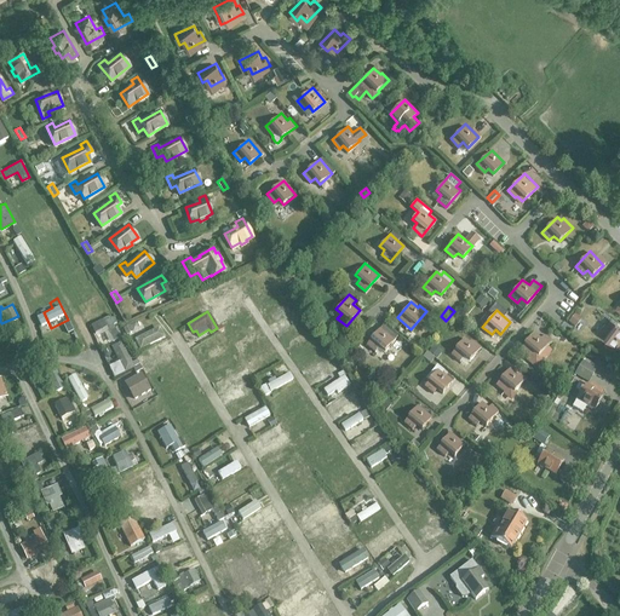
[(604,334),(619,345),(619,343),(619,322),(610,316),(604,324),(609,328),(604,334)]
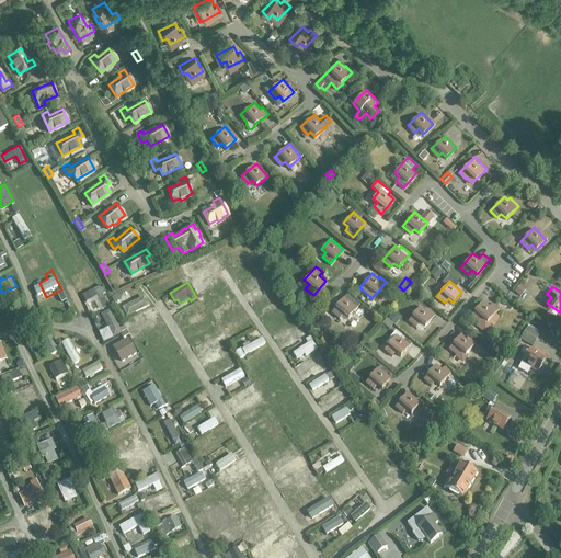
[(343,314),(347,317),(359,303),(346,292),(331,310),(339,318),(343,314)]
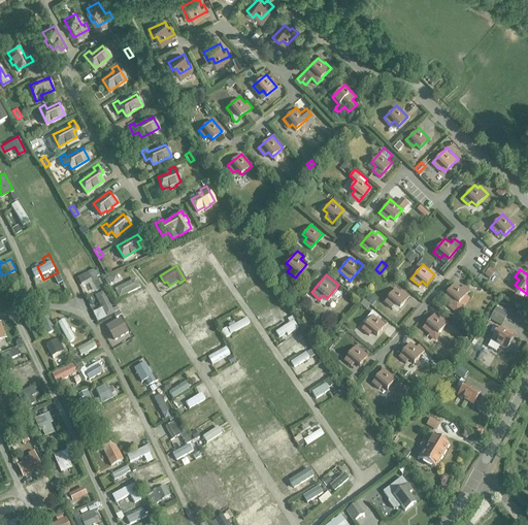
[(114,291),(119,300),(141,289),(137,280),(114,291)]
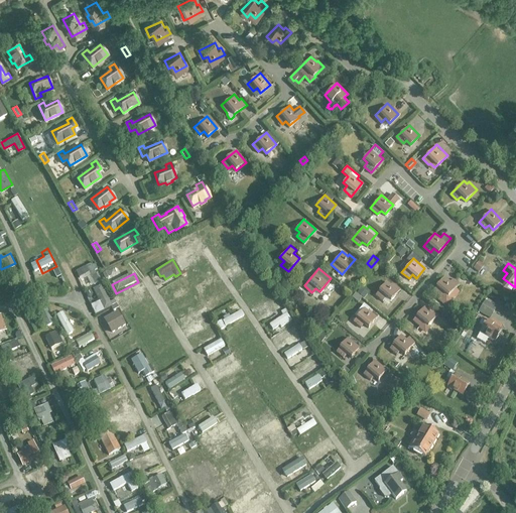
[(452,277),(448,280),(443,276),(432,289),(439,296),(442,292),(452,299),(460,289),(456,286),(459,282),(452,277)]
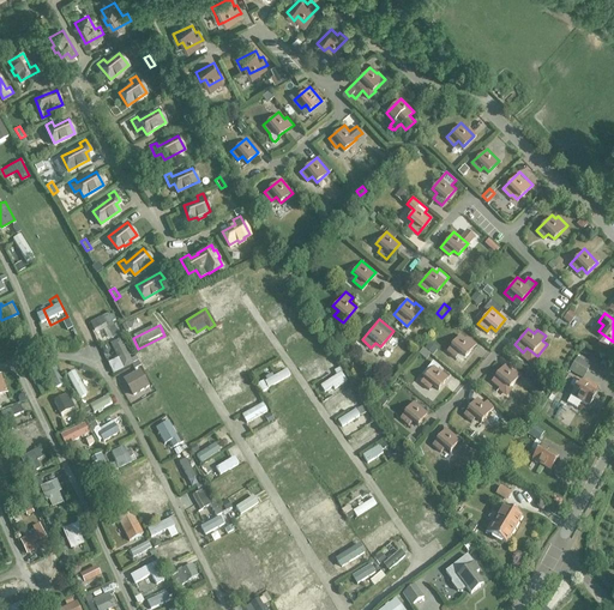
[(469,337),(467,339),(461,333),(446,349),(455,356),(458,351),(464,357),(476,343),(469,337)]
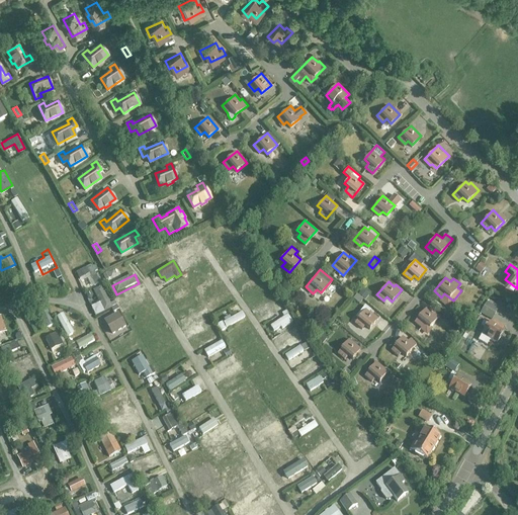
[(112,306),(112,305),(116,303),(115,299),(110,303),(101,284),(93,288),(99,302),(91,305),(96,314),(104,310),(112,306)]
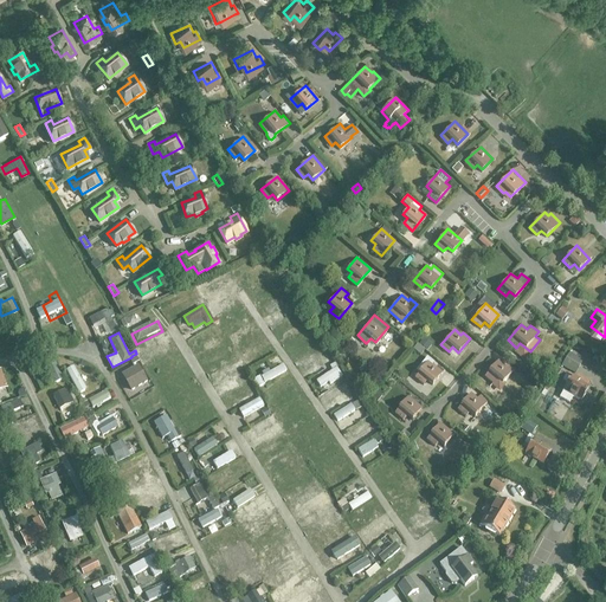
[(562,363),(575,371),(584,358),(569,350),(562,363)]
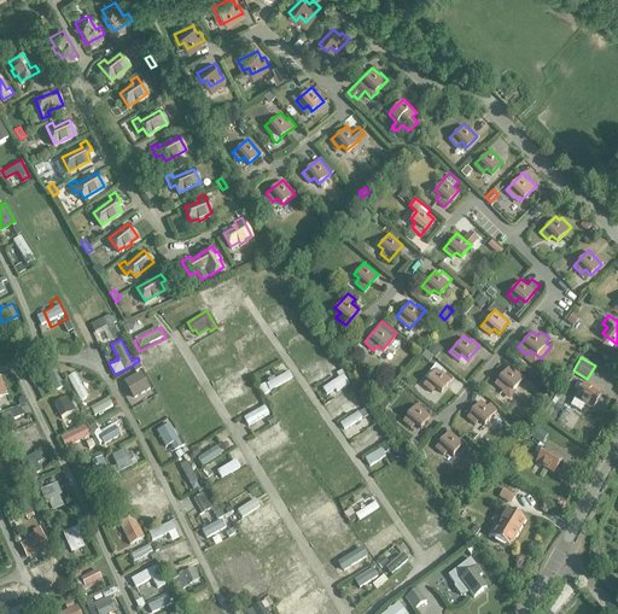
[(64,385),(52,360),(42,363),(56,390),(64,385)]
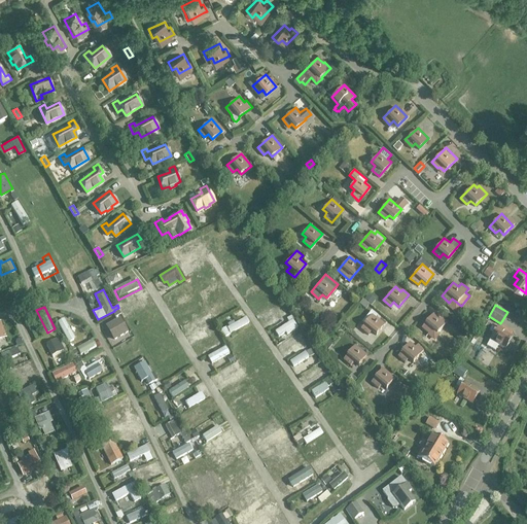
[(289,320),(275,329),(279,336),(285,330),(287,333),(299,325),(293,318),(294,317),(294,318),(296,316),(293,312),(287,316),(289,320)]
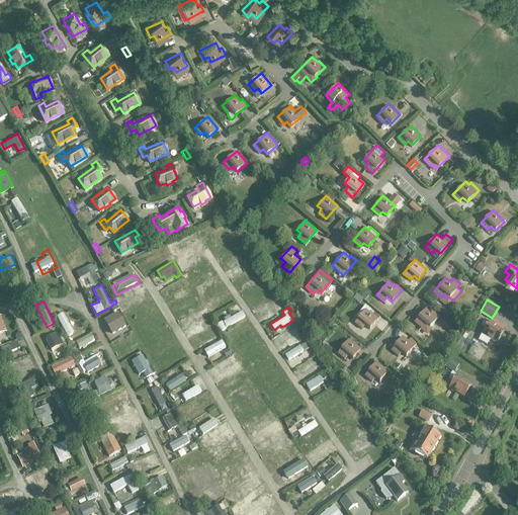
[(365,323),(369,327),(378,318),(366,308),(355,321),(362,327),(365,323)]
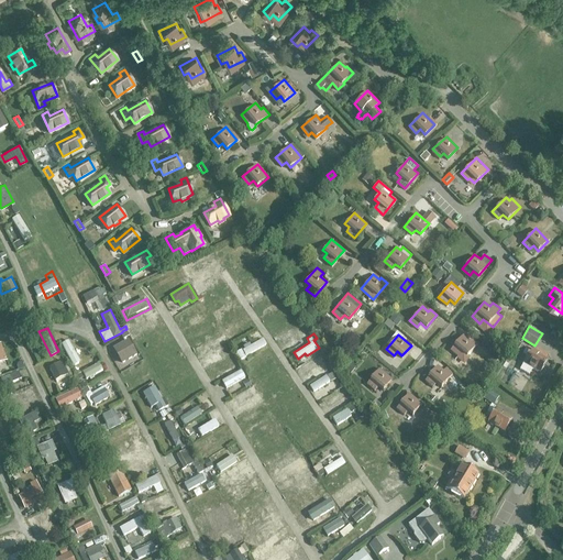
[(471,338),(468,340),(463,335),(450,349),(457,355),(461,352),(466,357),(477,343),(471,338)]
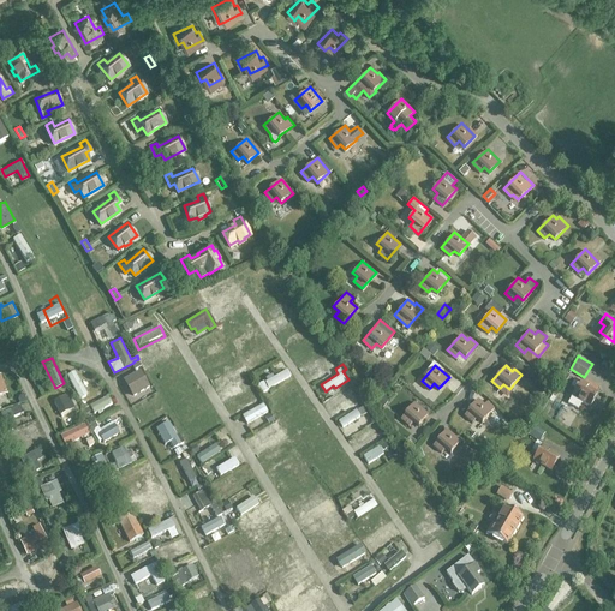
[(266,381),(269,387),(291,375),(287,367),(274,375),(273,372),(267,376),(269,378),(266,381)]
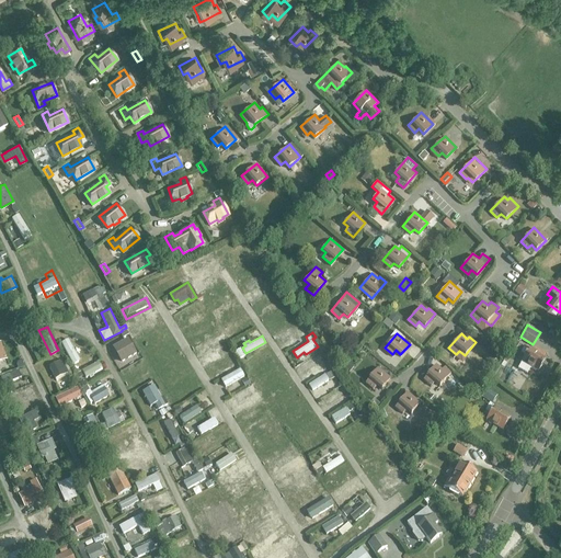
[(127,337),(113,345),(122,361),(137,352),(127,337)]
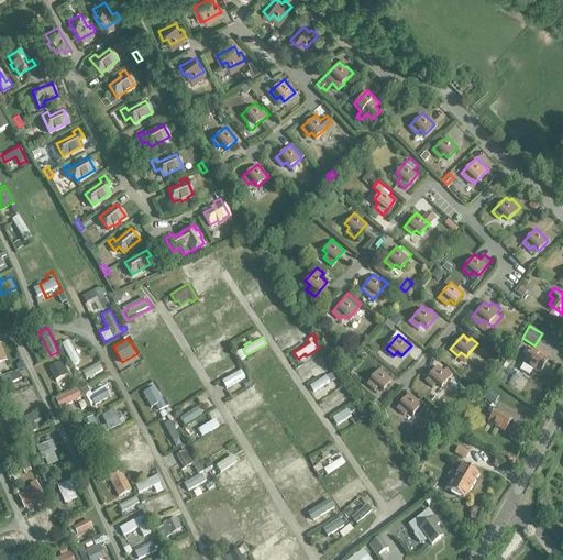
[(63,348),(73,365),(88,357),(81,343),(74,348),(70,343),(63,348)]
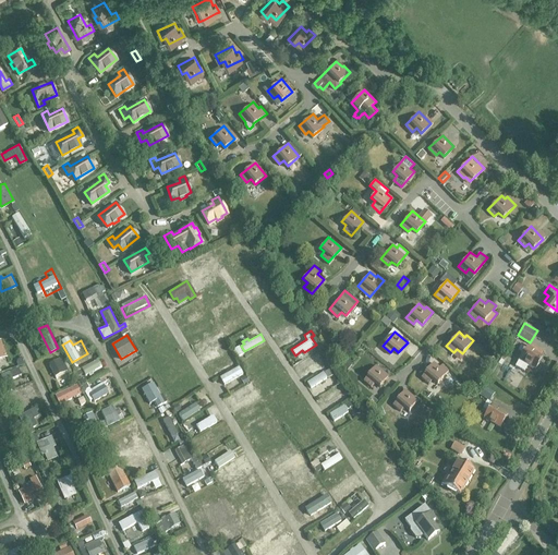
[(525,346),(521,342),(516,351),(521,354),(518,358),(519,359),(516,364),(524,370),(528,364),(535,368),(543,356),(525,346)]
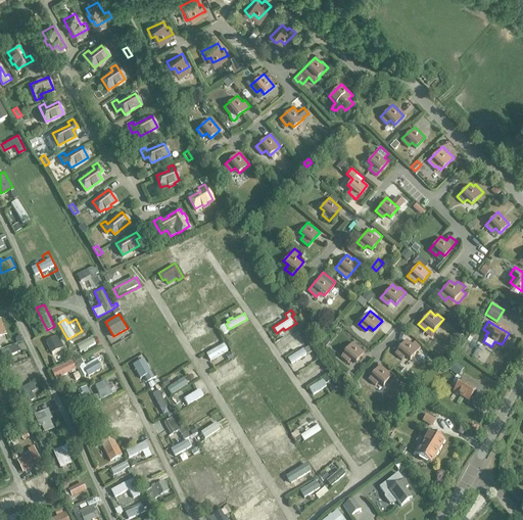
[(218,327),(221,334),(229,330),(225,323),(218,327)]
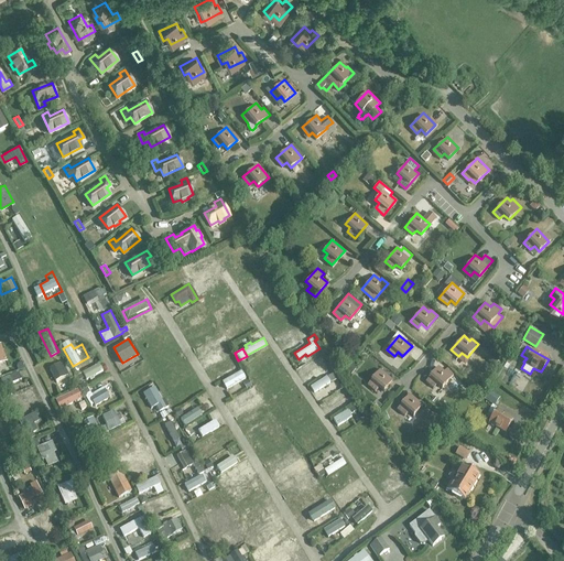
[(50,367),(56,379),(57,380),(63,378),(62,376),(68,373),(71,377),(73,376),(72,374),(68,365),(65,366),(63,360),(50,367)]
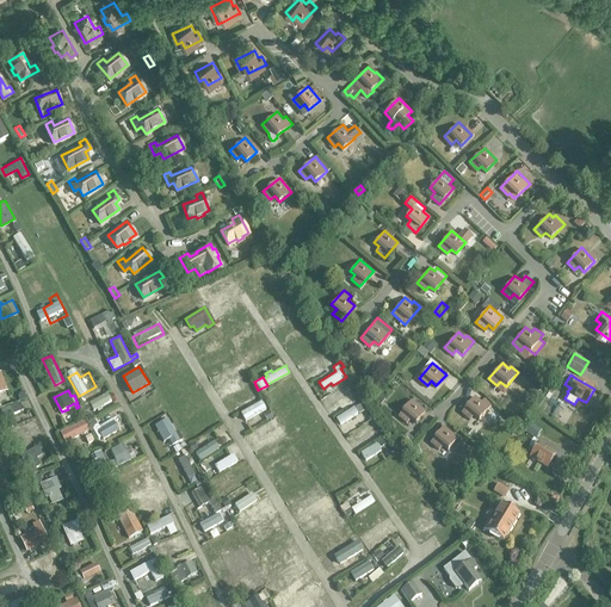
[(356,392),(351,396),(356,404),(355,404),(359,412),(365,408),(362,402),(356,392)]
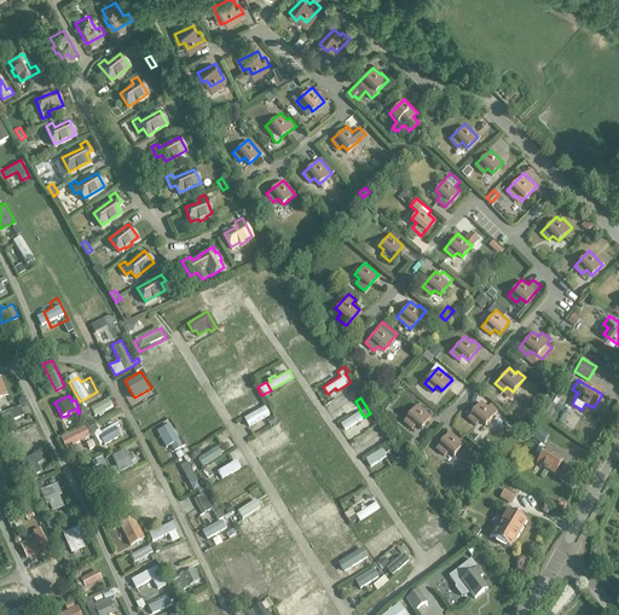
[(480,419),(485,424),(495,412),(481,400),(467,417),(476,424),(480,419)]
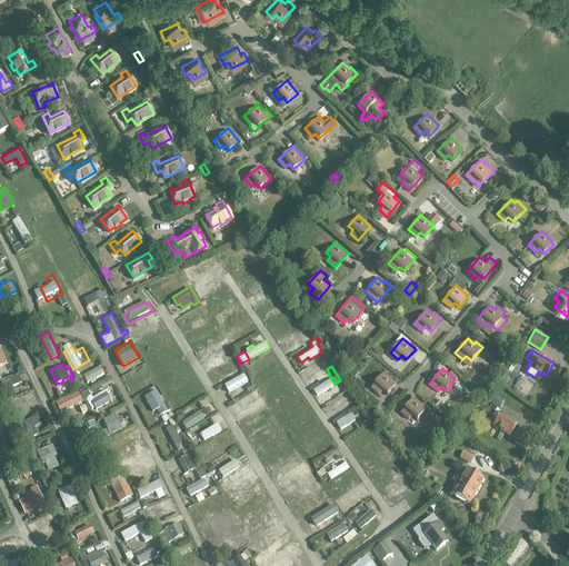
[(81,387),(87,384),(99,377),(95,371),(78,381),(81,387)]
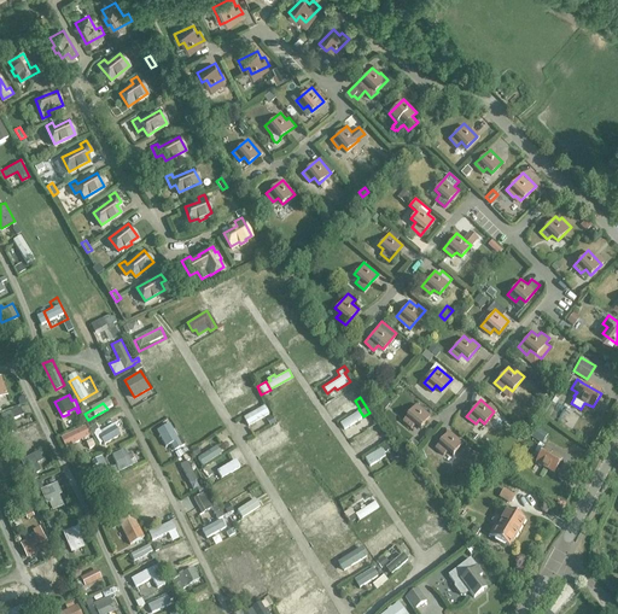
[(415,421),(421,426),(430,415),(415,403),(403,419),(412,426),(415,421)]
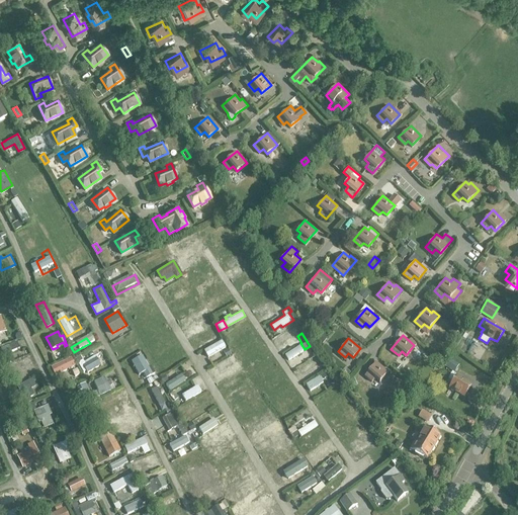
[(203,349),(207,356),(226,346),(222,339),(203,349)]
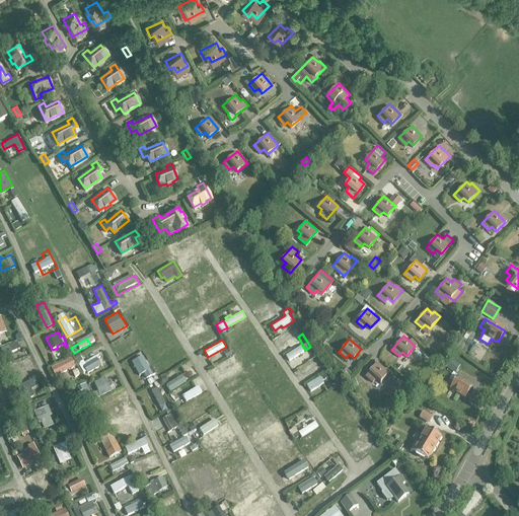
[(17,341),(1,348),(3,354),(19,347),(17,341)]
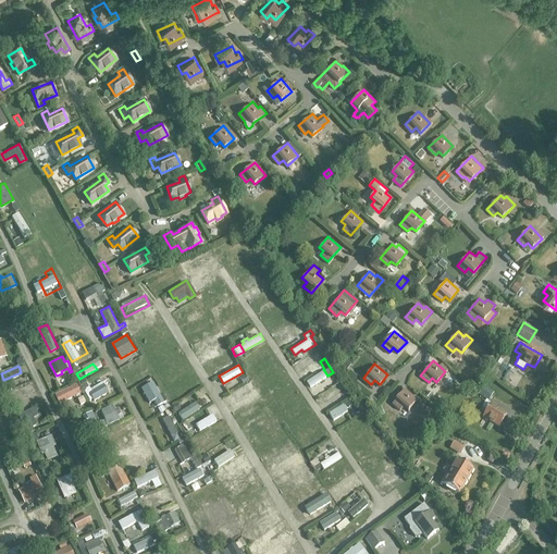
[(323,370),(307,380),(310,385),(326,376),(323,370)]
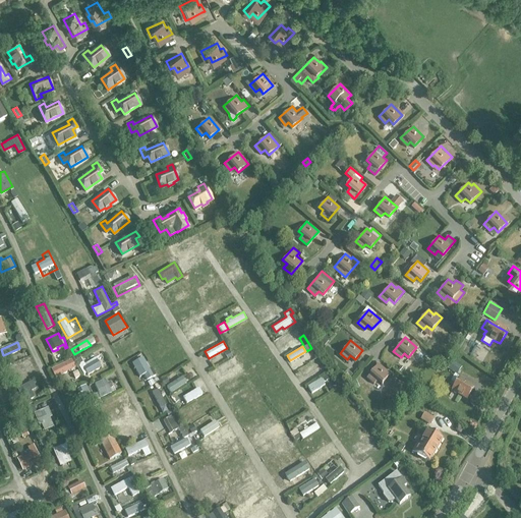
[(78,363),(83,360),(80,355),(81,355),(79,351),(74,354),(74,355),(76,358),(75,359),(78,363)]
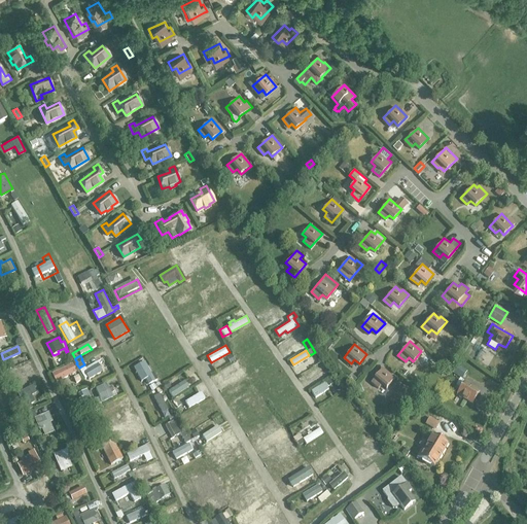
[(84,364),(79,368),(84,377),(88,376),(89,378),(103,370),(97,359),(85,367),(84,364)]
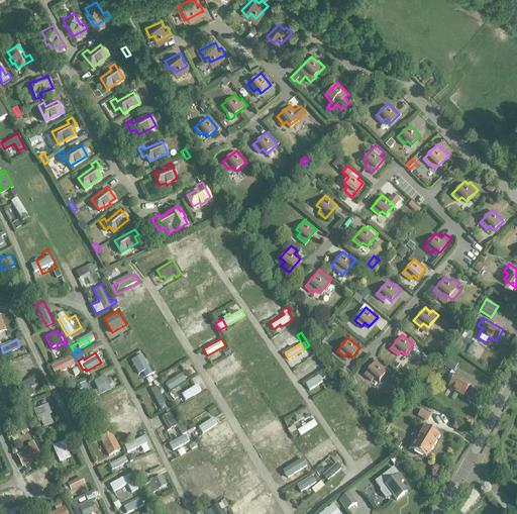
[(131,358),(138,372),(142,370),(145,375),(154,371),(150,365),(148,366),(142,352),(131,358)]
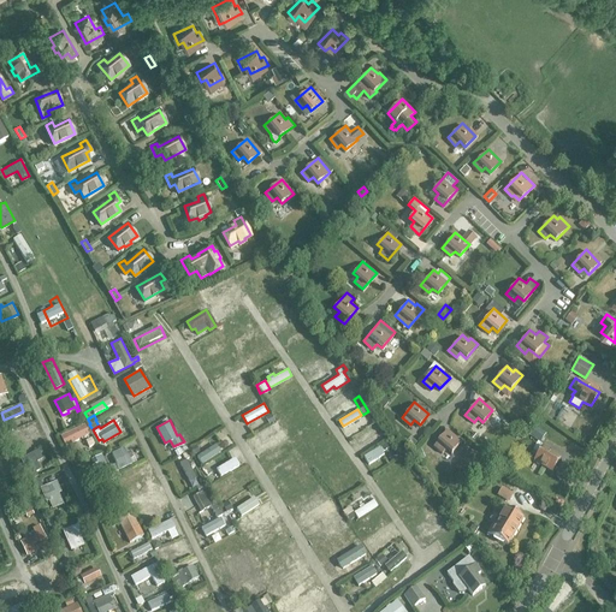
[(529,433),(540,440),(546,432),(535,425),(529,433)]
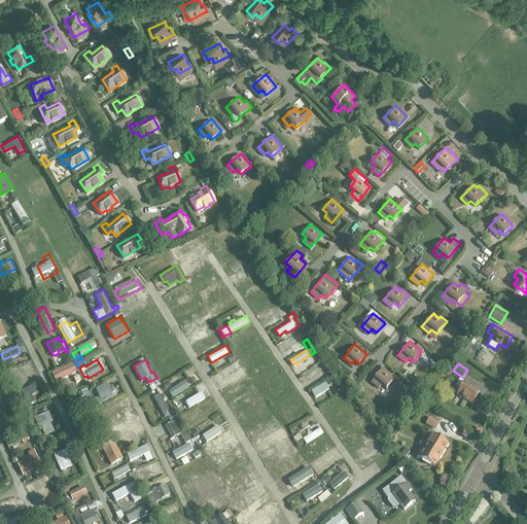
[(72,364),(57,374),(60,379),(75,371),(72,364)]
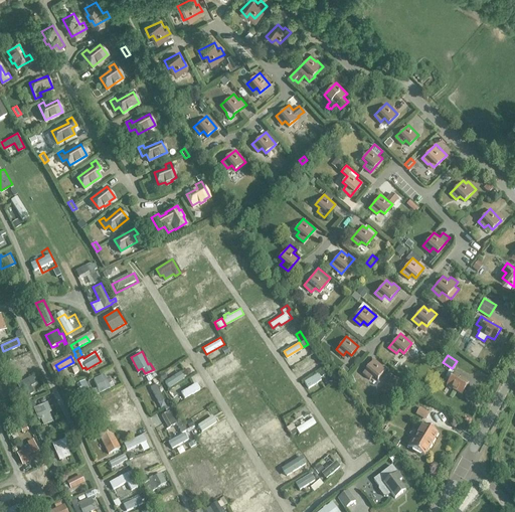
[(373,374),(378,378),(386,368),(374,358),(363,372),(370,377),(373,374)]
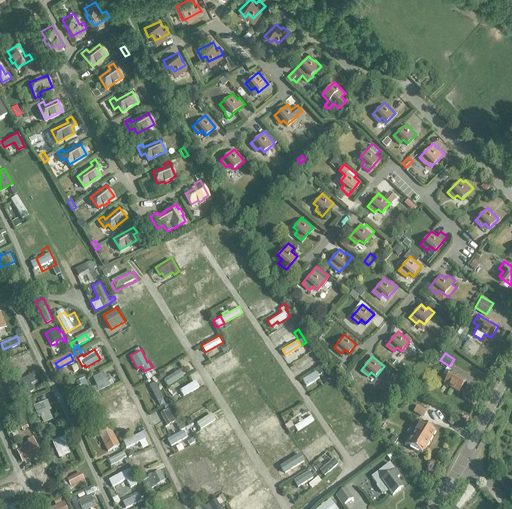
[(27,370),(13,357),(8,362),(14,366),(12,369),(16,372),(18,370),(23,375),(27,370)]
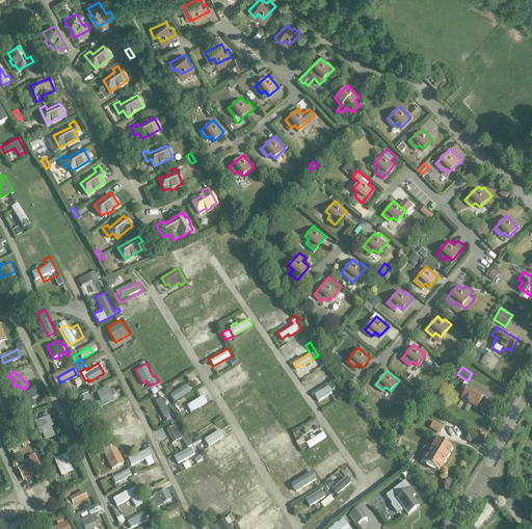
[(170,393),(175,400),(191,390),(186,382),(170,393)]
